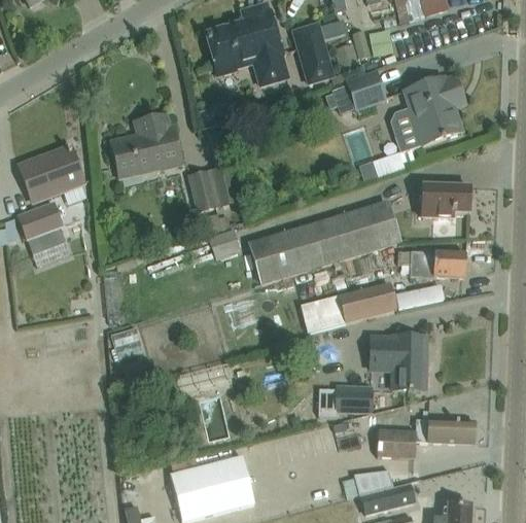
[(419,0),(425,15),(448,9),(445,0),(419,0)]
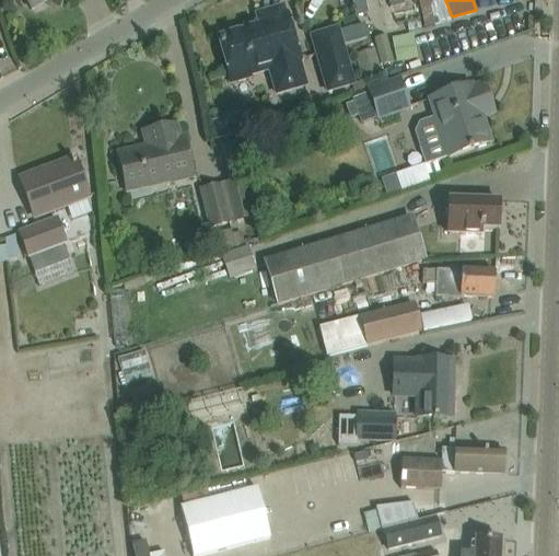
[(218,35),(224,56),(231,78),(270,66),(277,91),(306,82),(300,58),(301,57),(294,32),(288,11),(286,11),(283,4),(257,12),(260,23),(218,35)]
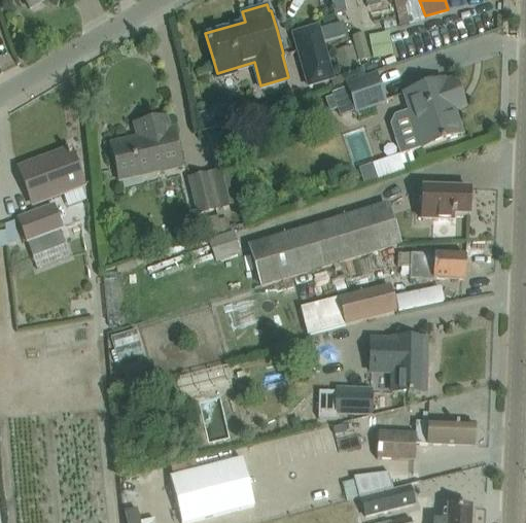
[(318,25),(294,32),(300,51),(309,82),(332,76),(323,44),(322,40),(347,34),(343,20),(318,27),(318,25)]
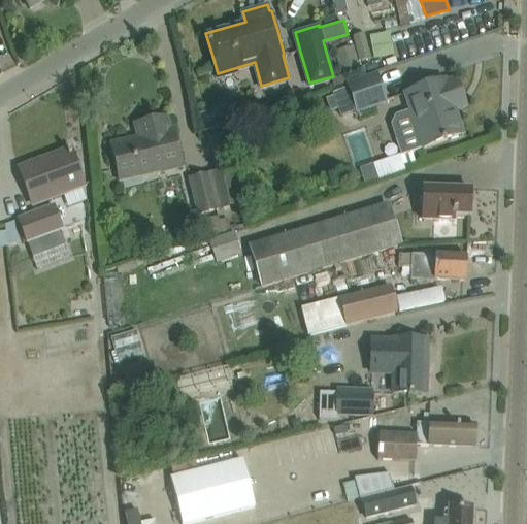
[(389,29),(369,34),(374,56),(394,52),(389,29)]
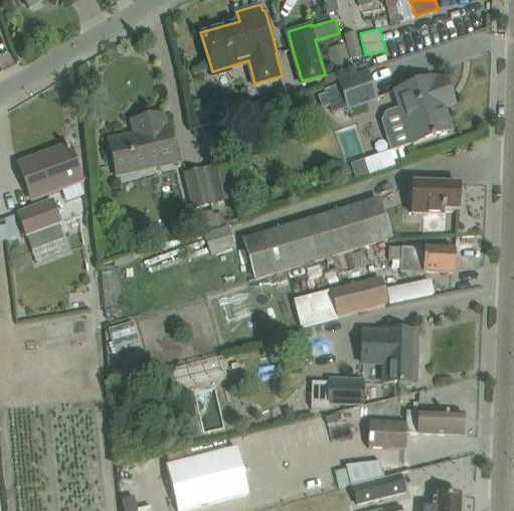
[(361,52),(356,30),(345,33),(350,55),(361,52)]
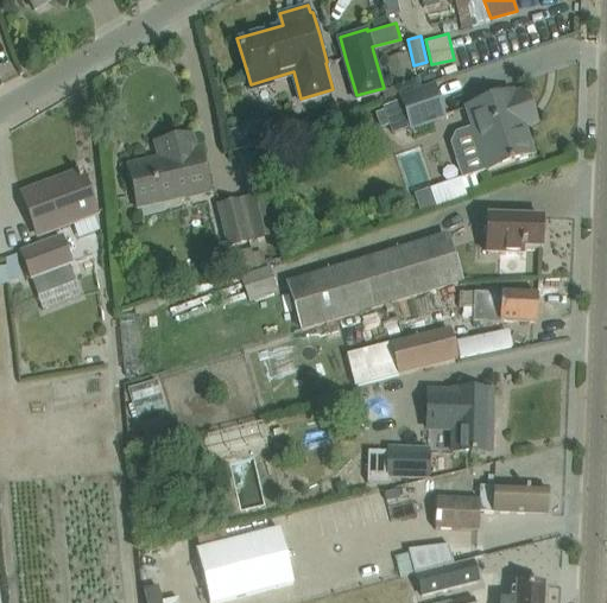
[(386,57),(393,83),(416,77),(409,51),(386,57)]
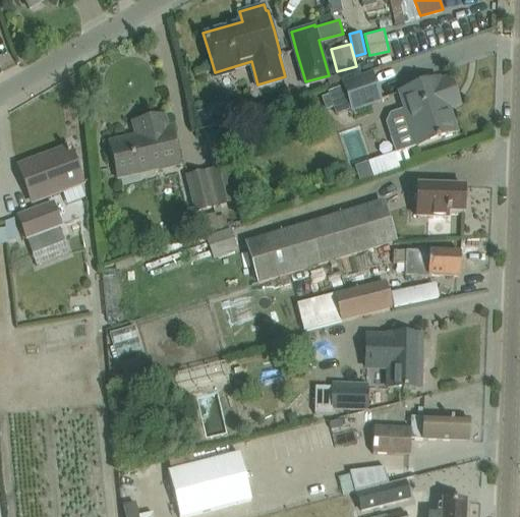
[(344,83),(328,90),(337,112),(353,106),(354,108),(384,96),(373,70),(344,81),(344,83)]
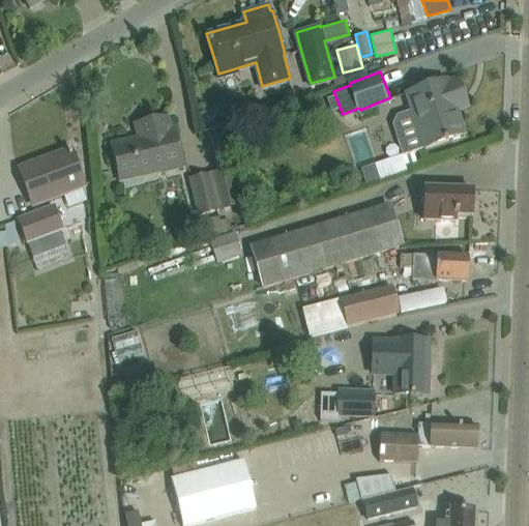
[(465,133),(457,107),(468,104),(459,77),(447,81),(446,78),(427,84),(408,91),(414,108),(398,114),(393,123),(404,153),(465,133)]
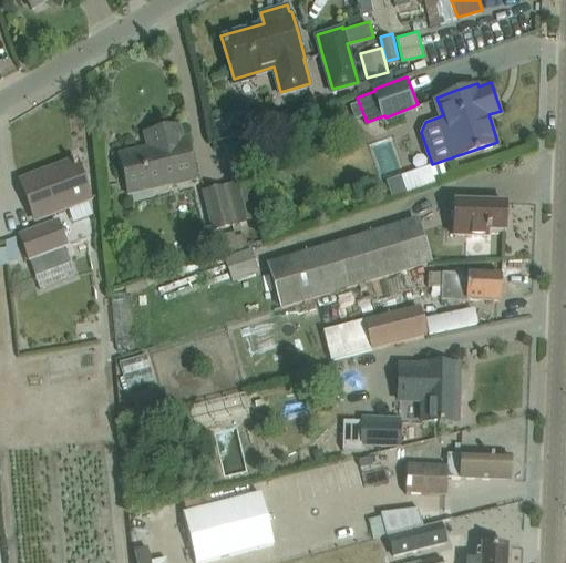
[(245,129),(239,111),(214,120),(220,137),(245,129)]
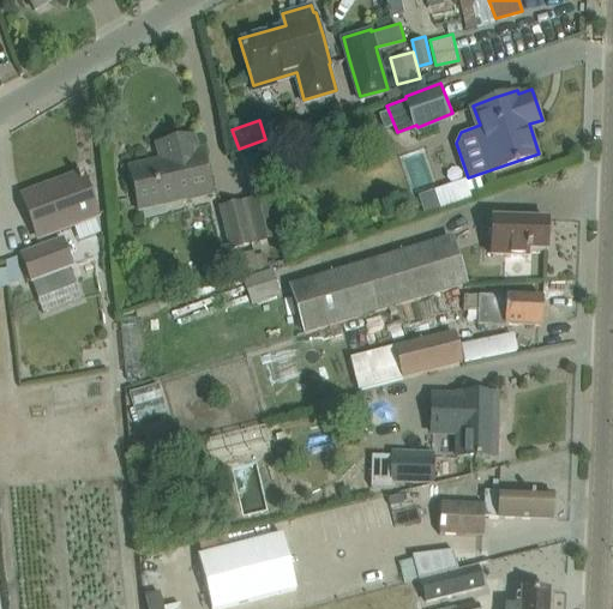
[(194,133),(172,139),(160,142),(163,157),(131,164),(142,209),(161,204),(161,207),(212,196),(202,148),(198,149),(194,133)]
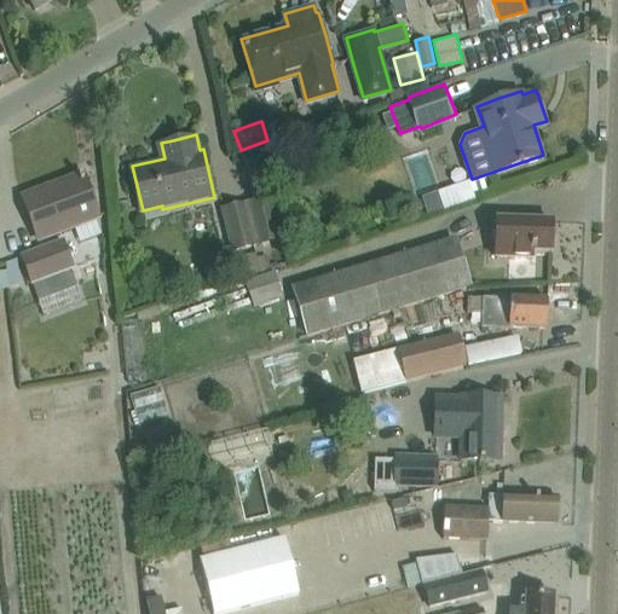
[(79,173),(52,184),(24,195),(40,238),(99,216),(82,172),(79,173)]
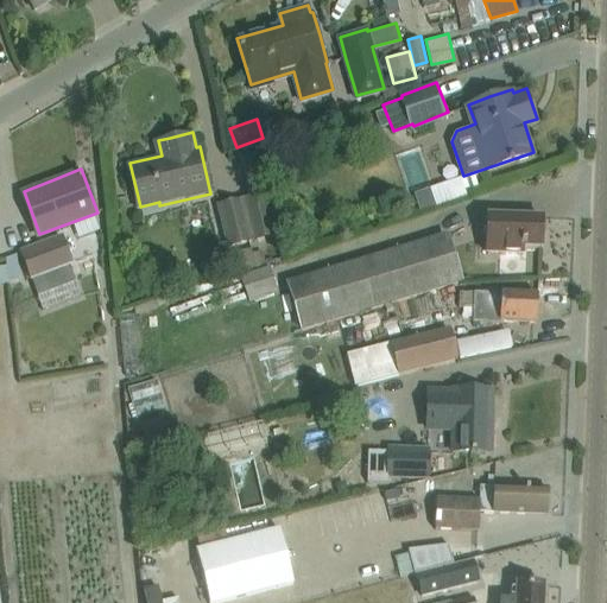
[(232,245),(277,233),(264,190),(220,202),(232,245)]
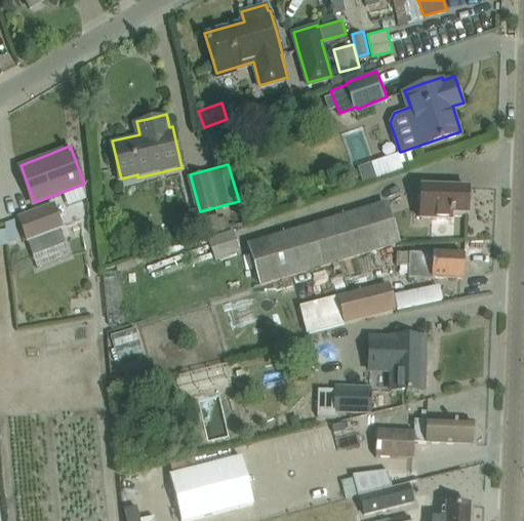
[(421,184),(420,216),(451,217),(451,211),(468,212),(469,186),(421,184)]
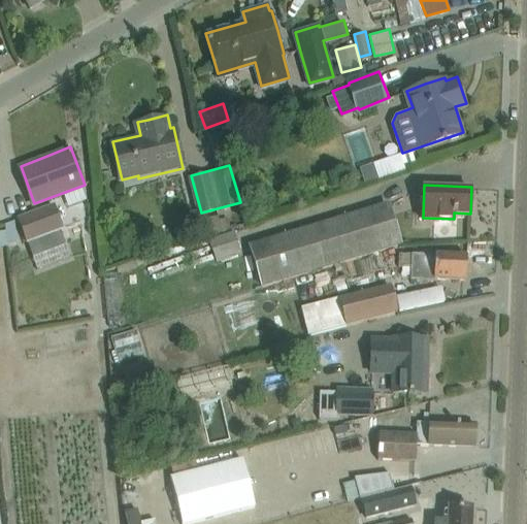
[(388,202),(368,208),(250,244),(262,284),(400,242),(388,202)]
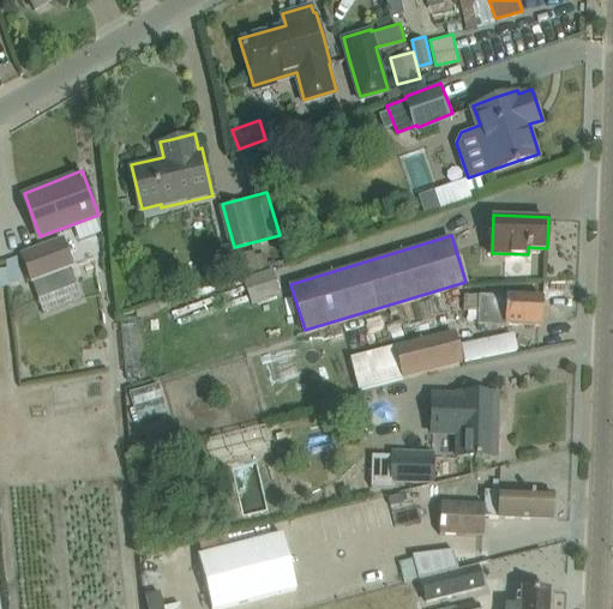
[(34,281),(40,296),(44,309),(83,294),(72,265),(76,264),(67,240),(24,255),(34,281)]
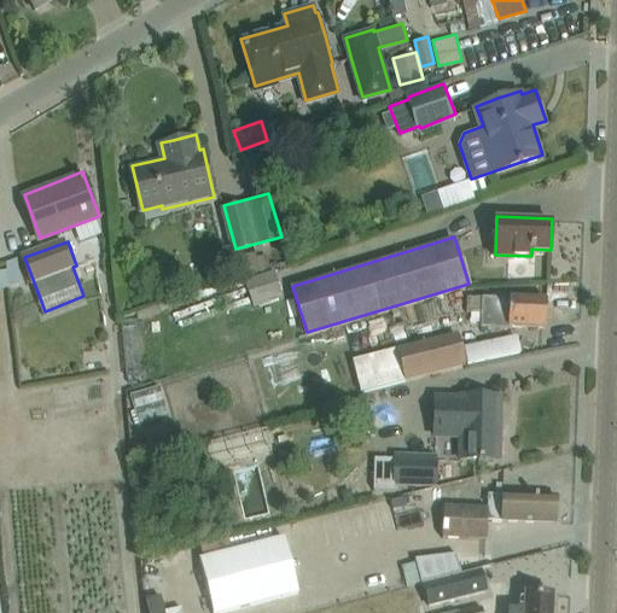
[(17,258),(6,260),(9,281),(19,279),(17,258)]
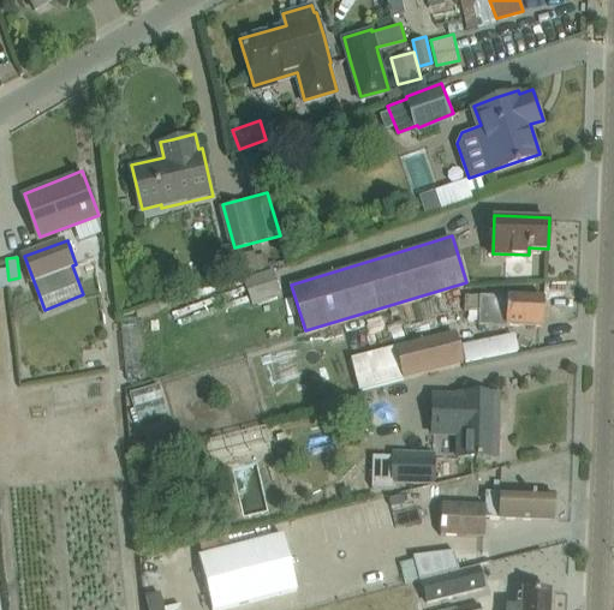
[(275,265),(244,275),(252,303),(282,291),(275,265)]
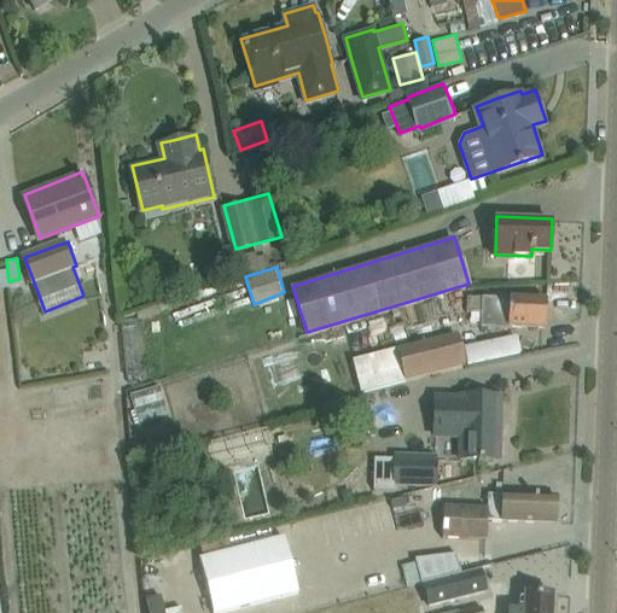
[(467,293),(466,309),(470,309),(470,319),(482,320),(483,320),(482,322),(546,326),(547,286),(529,286),(528,296),(467,293)]
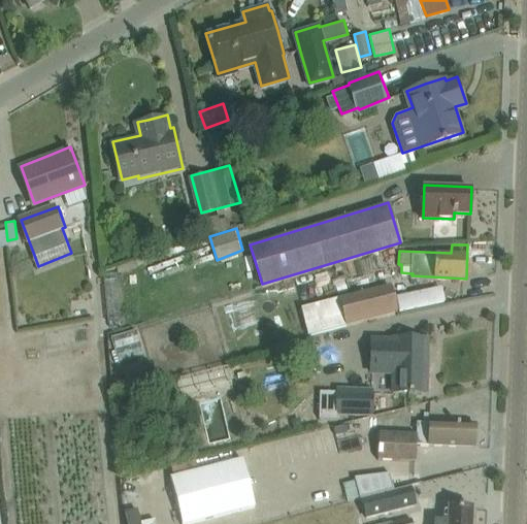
[(391,284),(340,296),(347,322),(398,308),(391,284)]
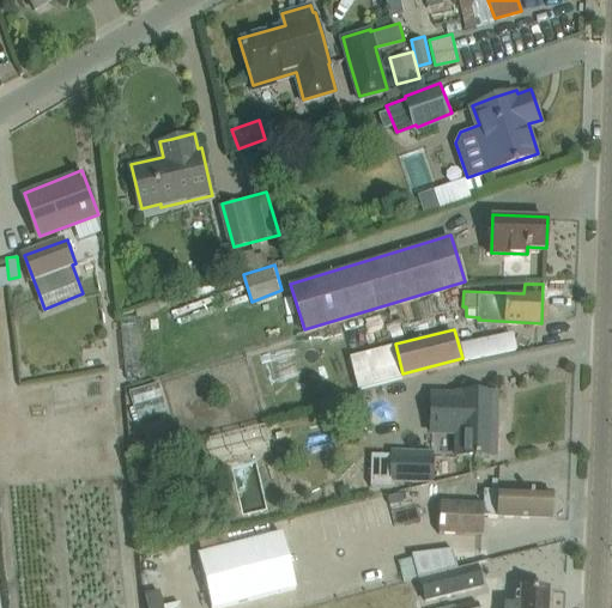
[(144,394),(176,387),(173,369),(139,377),(144,394)]
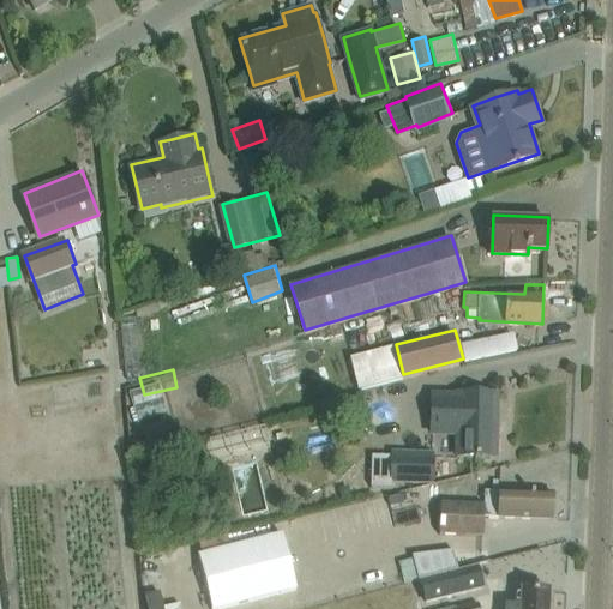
[(431,392),(430,433),(457,433),(456,454),(481,456),(481,453),(497,453),(497,432),(490,432),(491,414),(497,414),(498,392),(431,392)]
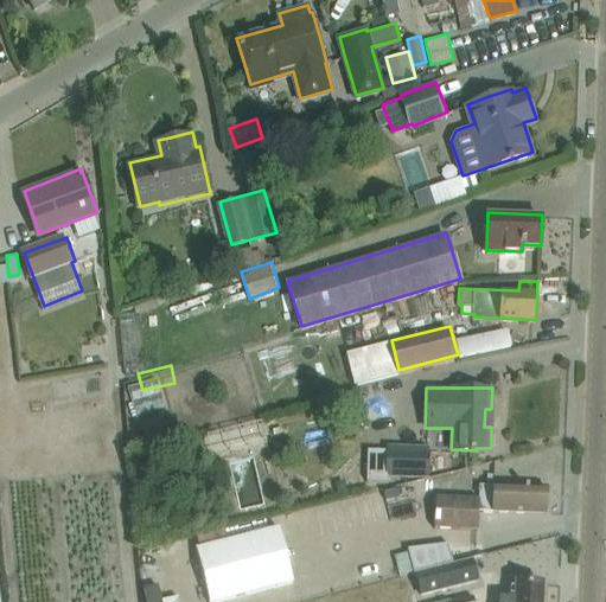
[(178,402),(154,408),(158,423),(182,418),(178,402)]
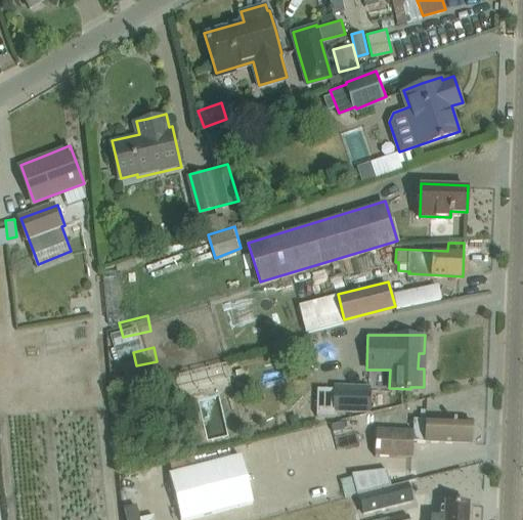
[(134,358),(122,362),(125,376),(127,376),(138,372),(134,358)]
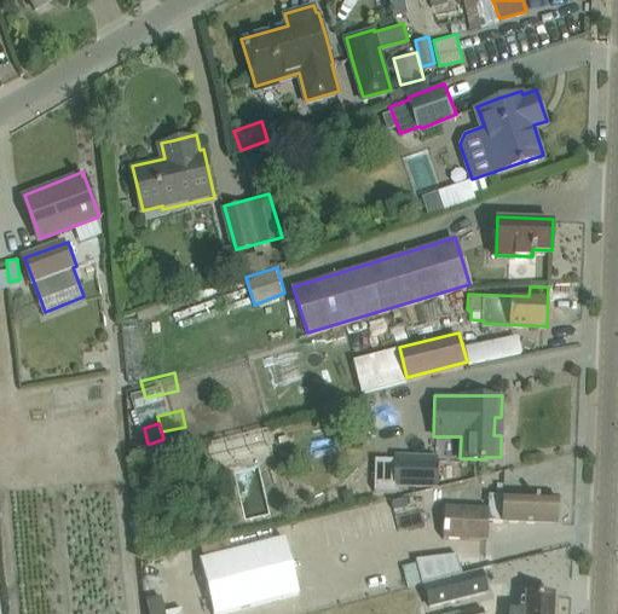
[(398,484),(437,482),(438,451),(396,451),(396,455),(375,455),(376,486),(398,486),(398,484)]
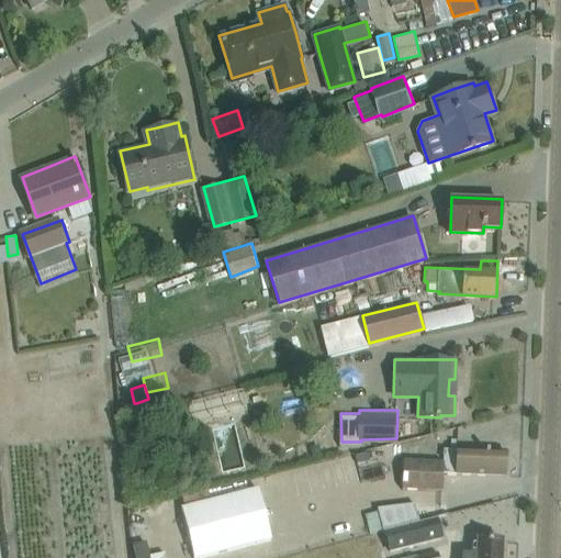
[(403,457),(402,487),(416,488),(421,488),(442,489),(444,471),(457,472),(505,473),(507,449),(485,448),(458,447),(445,446),(444,458),(444,459),(403,457)]
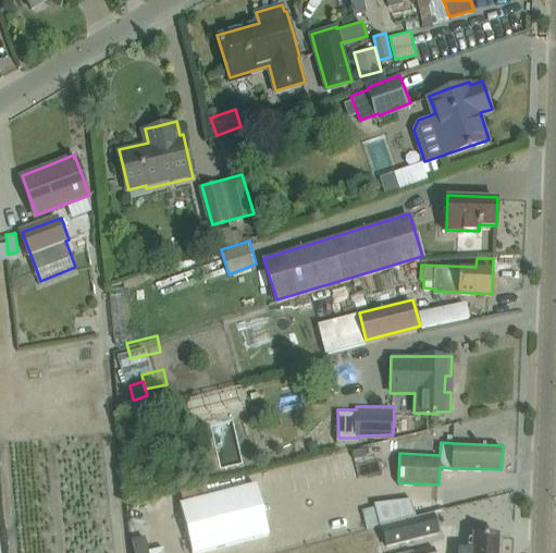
[(365,446),(353,449),(355,458),(367,455),(365,446)]
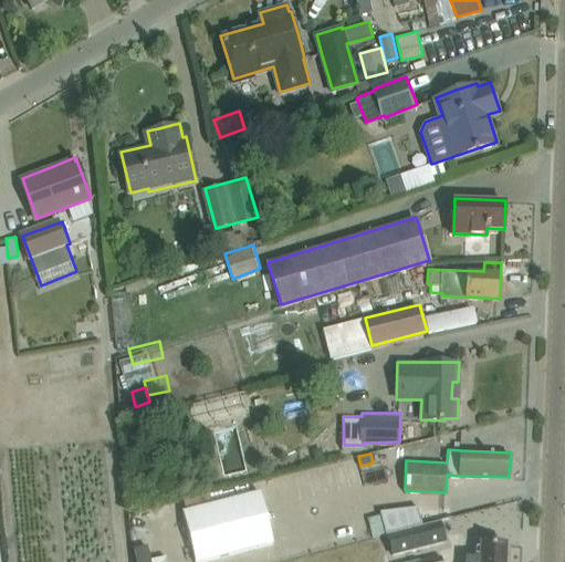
[(261,490),(182,510),(196,561),(273,541),(261,490)]
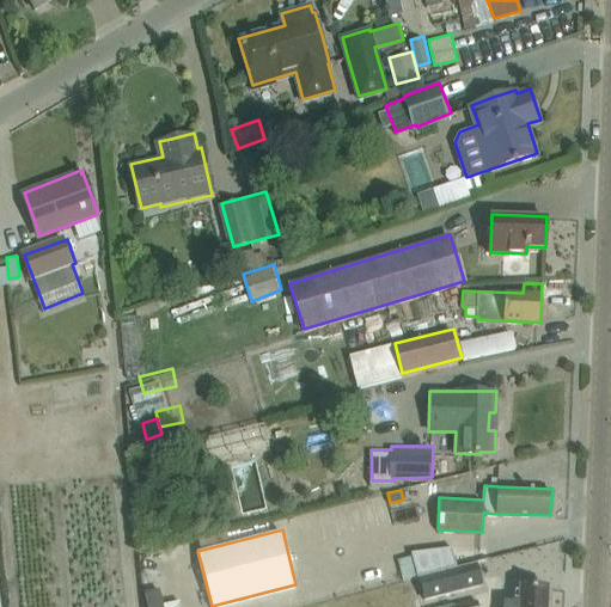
[(420,551),(413,552),(419,574),(458,564),(453,547),(420,551)]
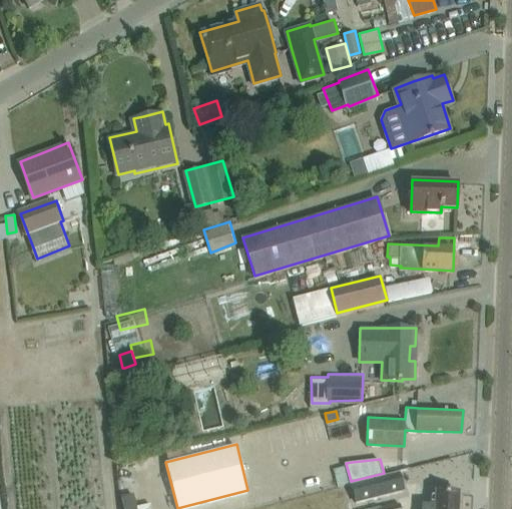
[(384,473),(351,481),(355,501),(406,489),(401,470),(401,469),(384,473)]
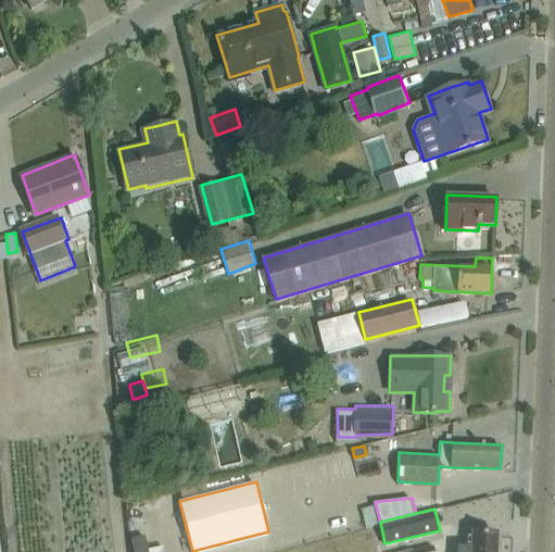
[(496,551),(497,534),(469,532),(469,542),(472,542),(472,547),(458,546),(457,551),(496,551)]
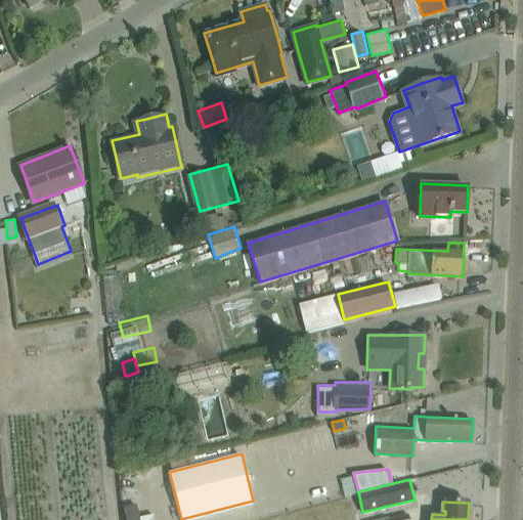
[(403,519),(402,507),(377,510),(378,519),(403,519)]
